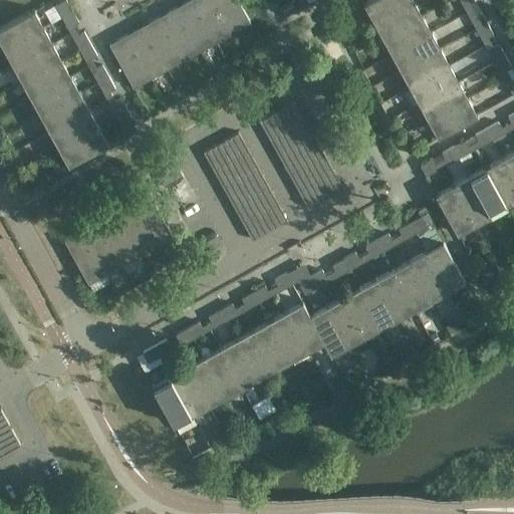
[(72,11),(66,0),(64,0),(55,5),(62,16),(72,11)]
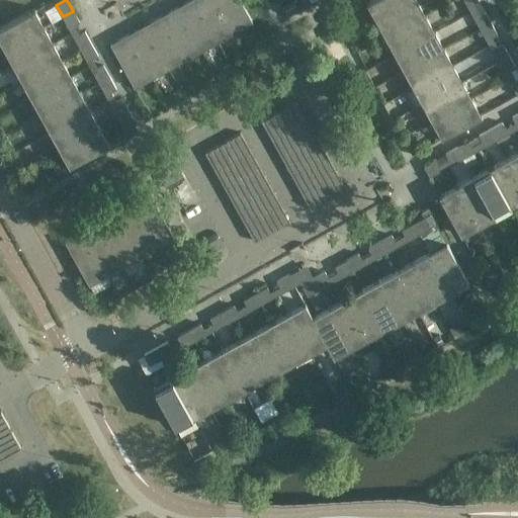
[(107,0),(84,0),(90,10),(107,0)]
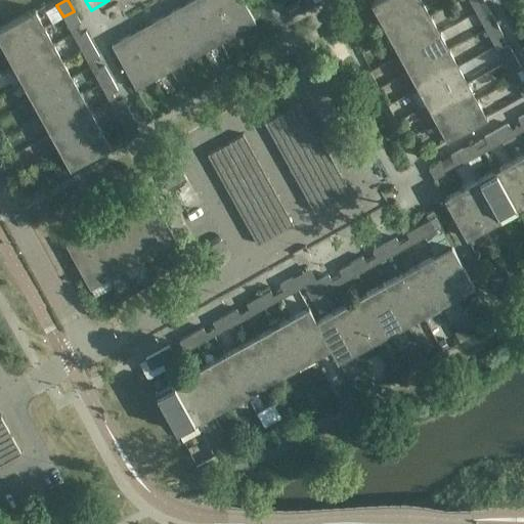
[(220,41),(197,0),(195,0),(180,9),(203,50),(220,41)]
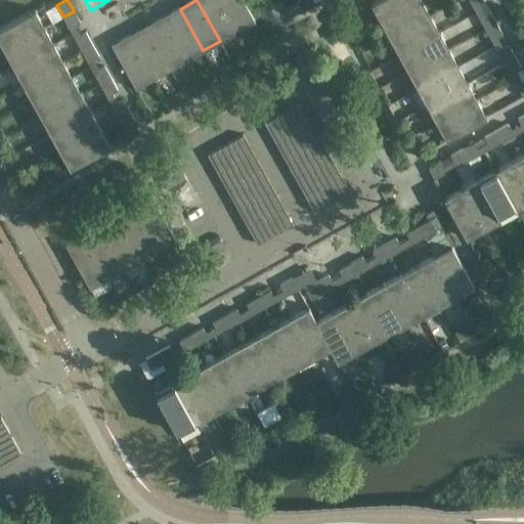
[(236,31),(219,0),(197,0),(220,41),(236,31)]
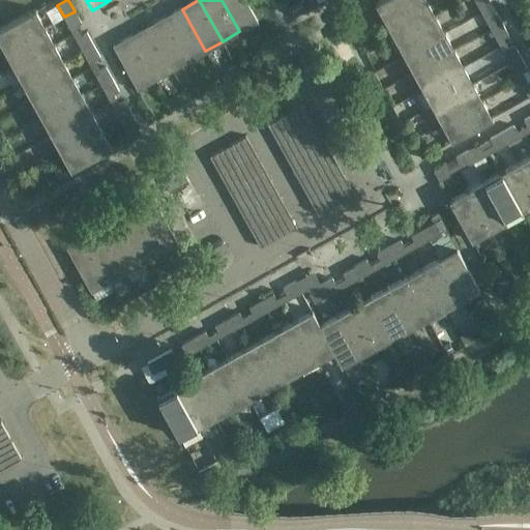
[(259,24),(245,0),(222,0),(239,31),(256,23),(257,24),(259,24)]
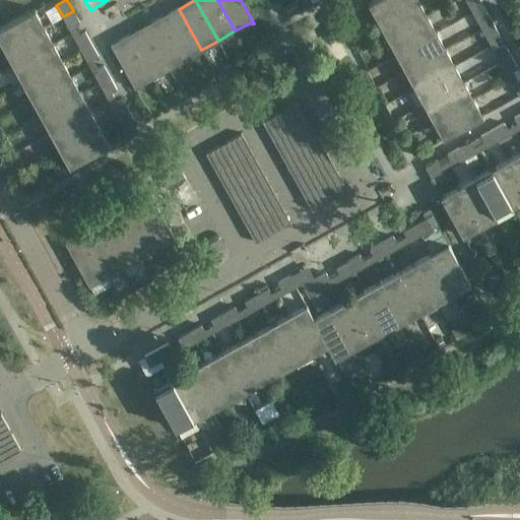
[(380,19),(414,0),(374,0),(368,3),(369,4),(371,3),(380,19)]
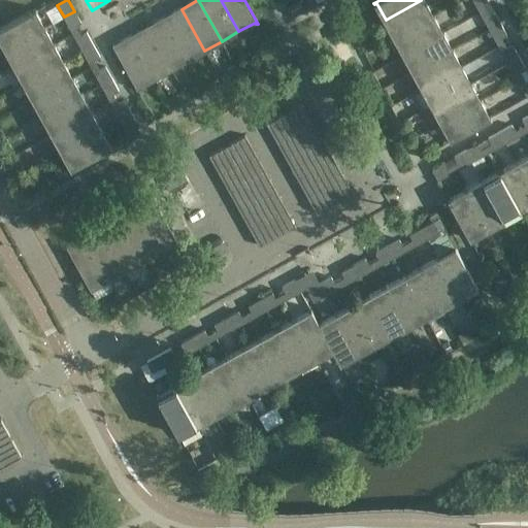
[(395,37),(432,17),(423,0),(421,0),(386,20),(395,37)]
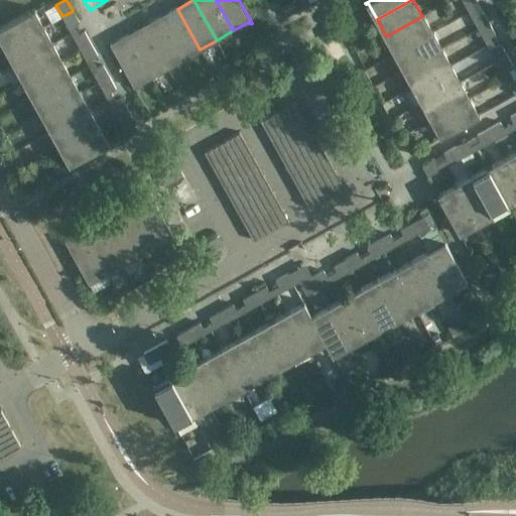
[(0,36),(6,47),(42,27),(33,11),(35,10),(34,9),(0,27),(0,36)]
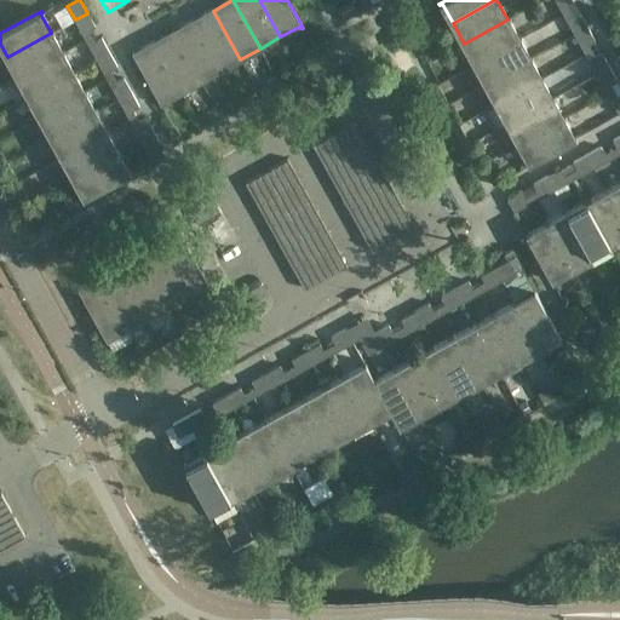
[(240,59),(213,11),(194,22),(220,70),(240,59)]
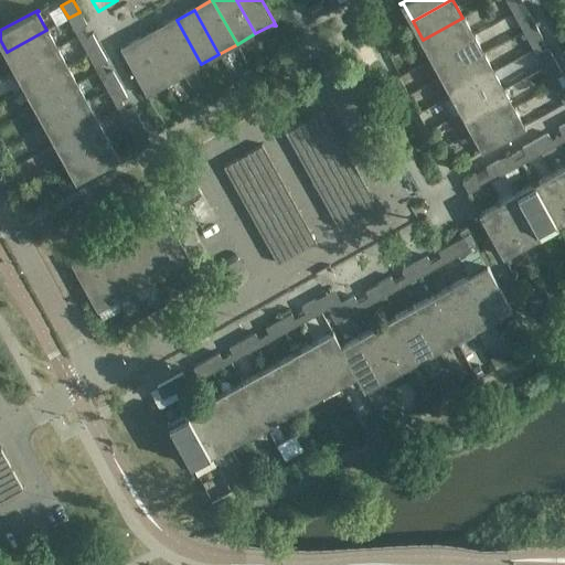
[(86,24),(80,12),(68,18),(75,31),(86,24)]
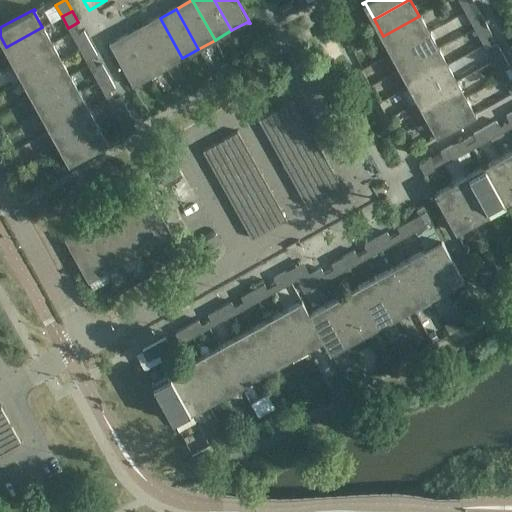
[(485,23),(478,11),(468,17),(474,28),(485,23)]
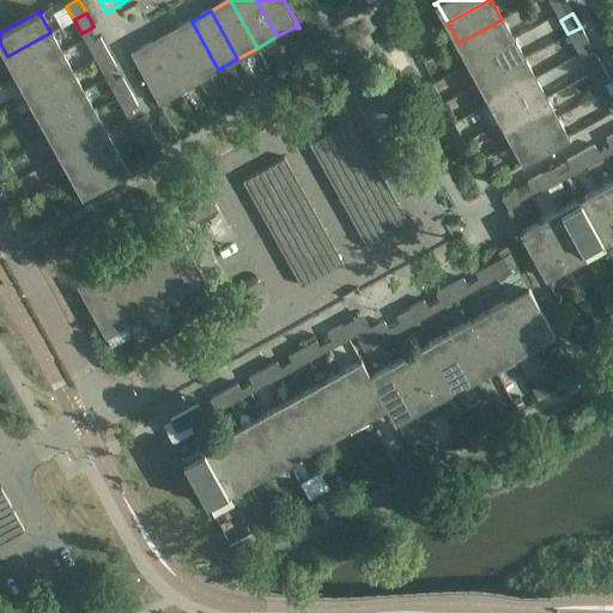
[(469,62),(513,38),(502,19),(459,43),(469,62)]
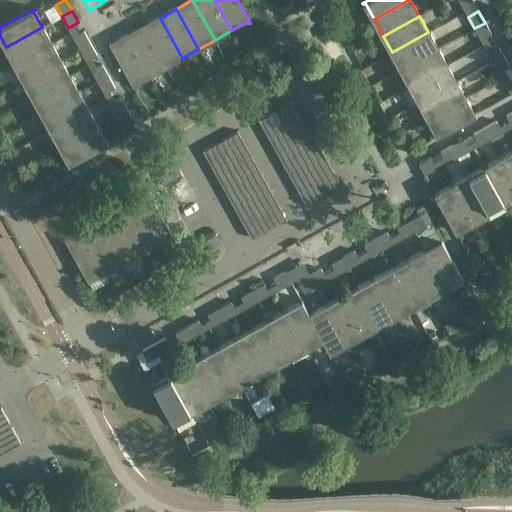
[(182,58),(160,18),(143,27),(165,67),(182,58)]
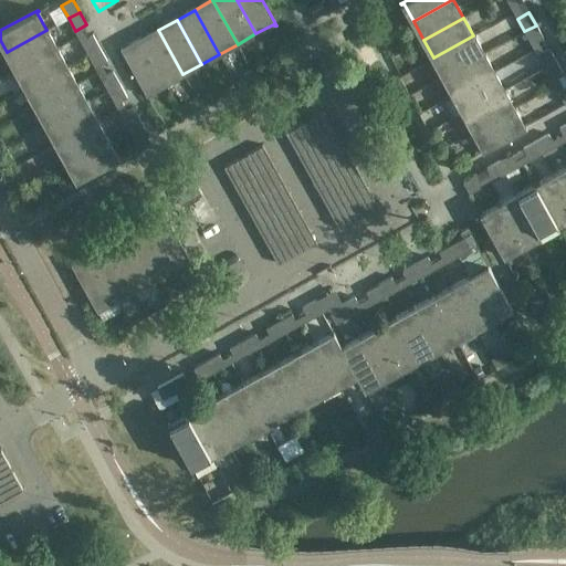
[(486,46),(510,35),(502,20),(479,31),(486,46)]
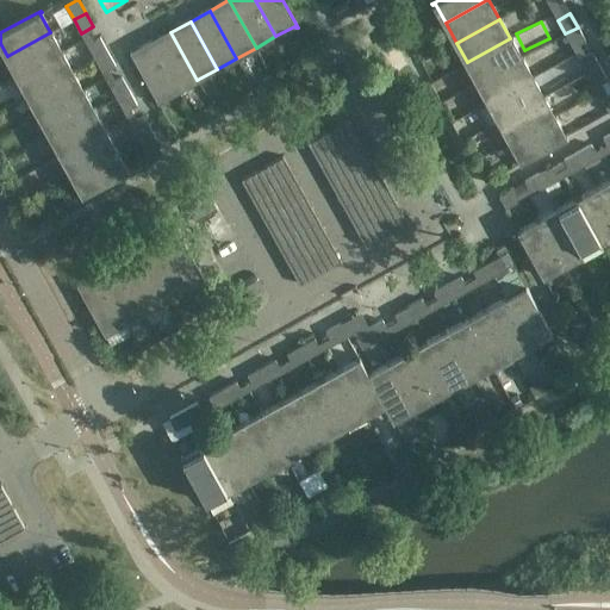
[(585,41),(578,27),(565,33),(573,48),(585,41)]
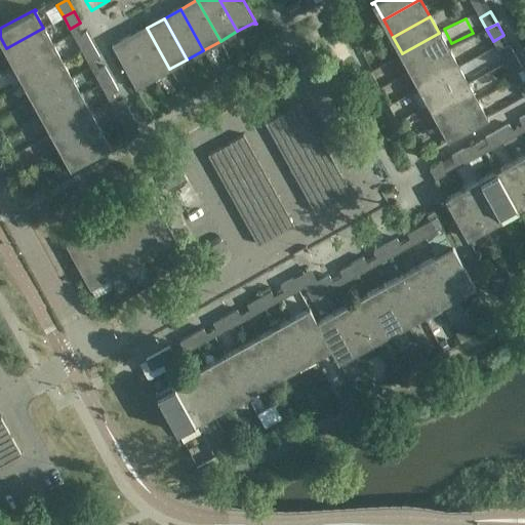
[(15,66),(52,45),(43,28),(6,48),(15,66)]
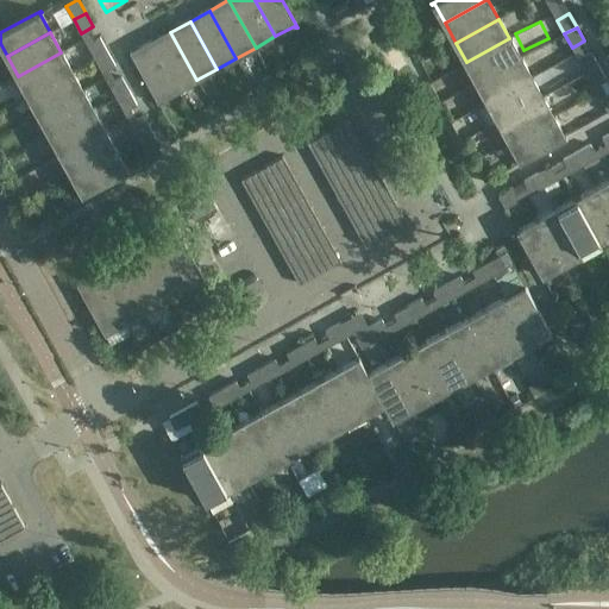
[(196,80),(170,32),(151,43),(177,90),(196,80)]
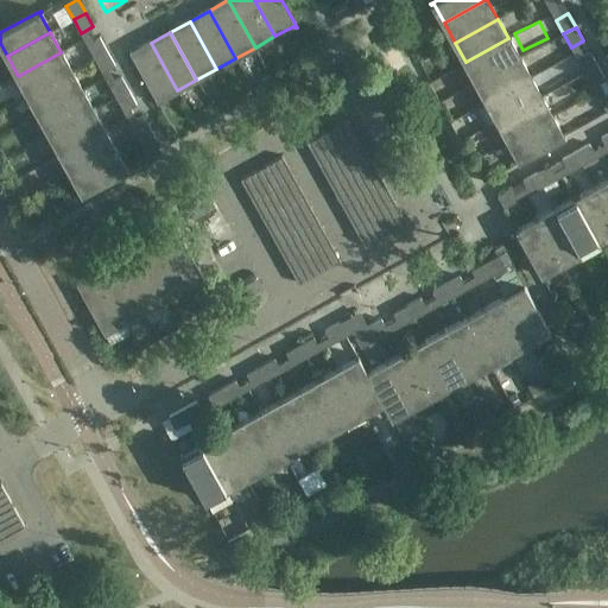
[(107,52),(100,38),(87,45),(95,58),(107,52)]
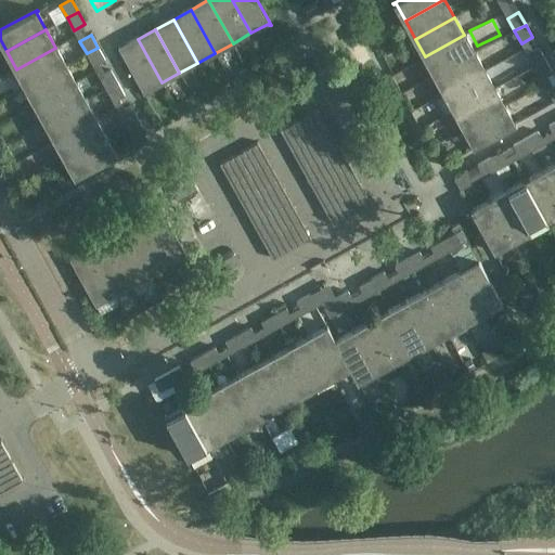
[(435,75),(474,53),(464,35),(425,56),(435,75)]
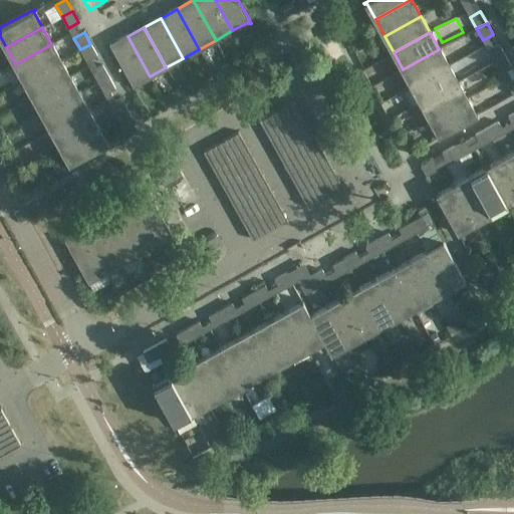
[(150,76),(127,36),(111,45),(110,43),(108,44),(134,87),(135,87),(134,85),(150,76)]
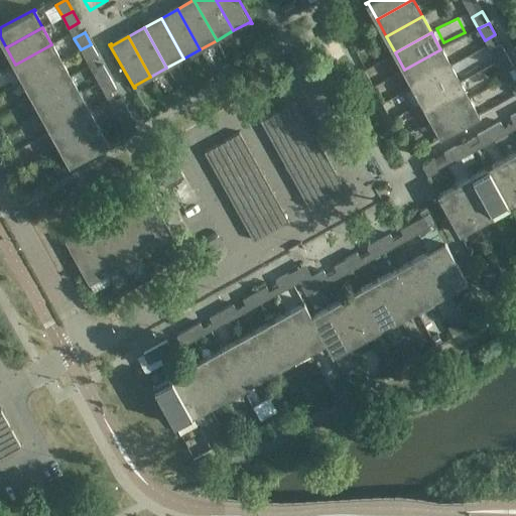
[(24,81),(60,60),(51,44),(15,65),(24,81)]
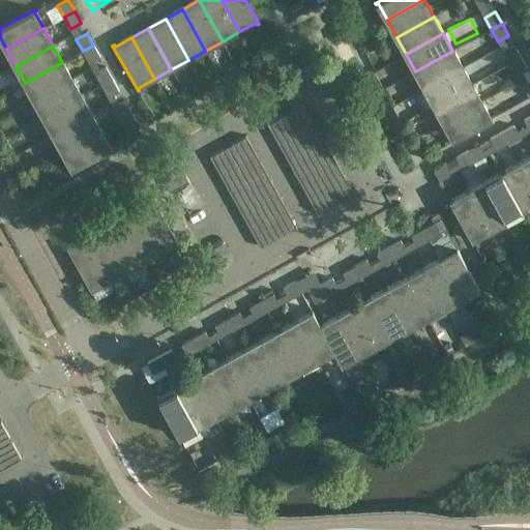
[(100,57),(93,46),(83,51),(89,63),(100,57)]
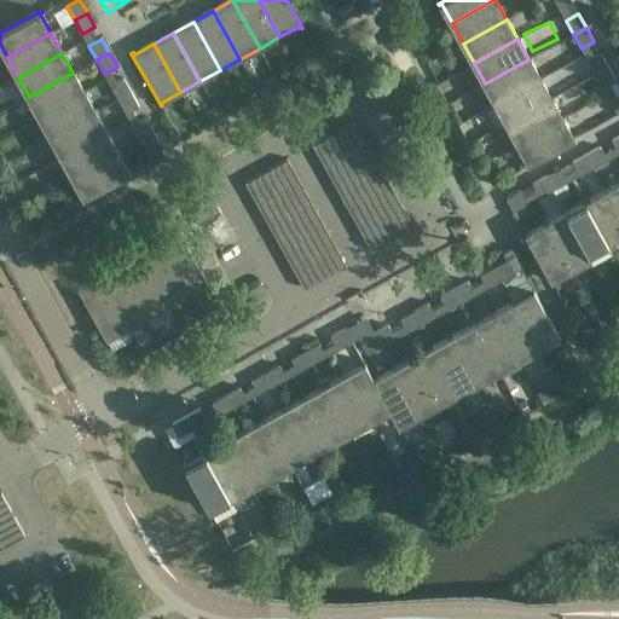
[(608,67),(601,53),(588,61),(595,74),(608,67)]
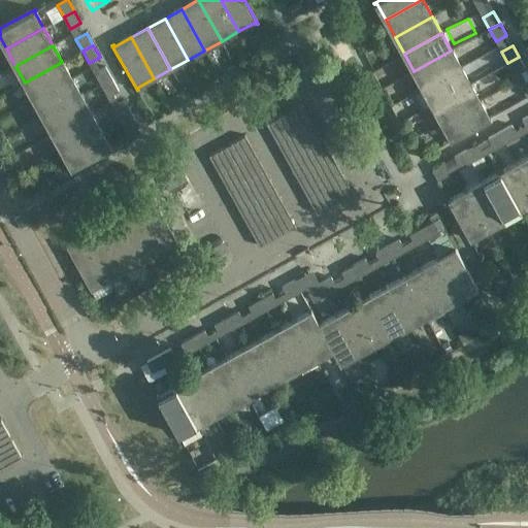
[(423,88),(461,67),(451,51),(414,71),(423,88)]
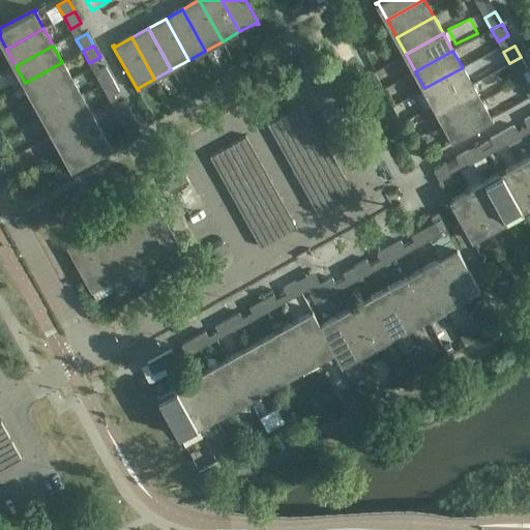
[(527,69),(521,57),(509,63),(517,76),(527,69)]
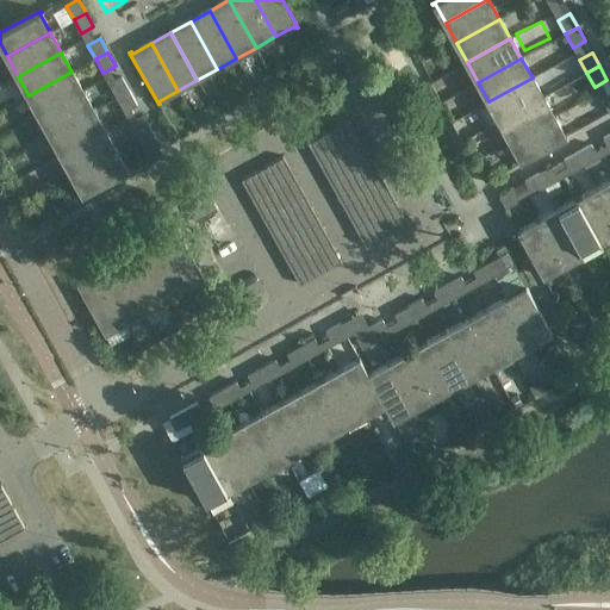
[(39,116),(82,92),(72,72),(29,95),(39,116)]
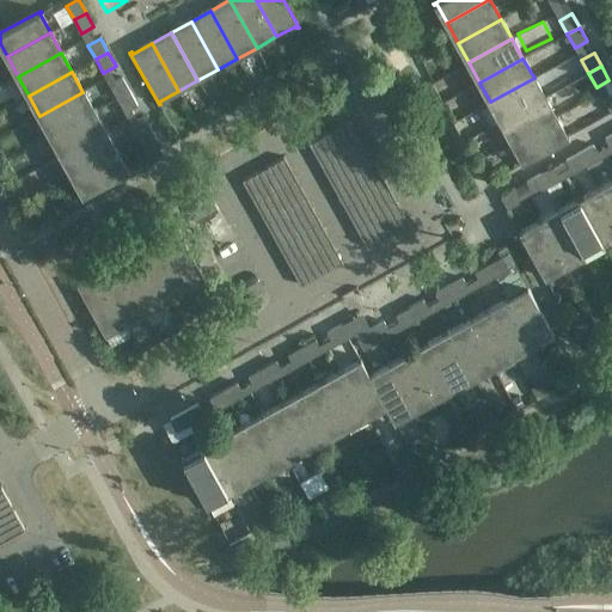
[(129,92),(122,78),(110,85),(117,98),(129,92)]
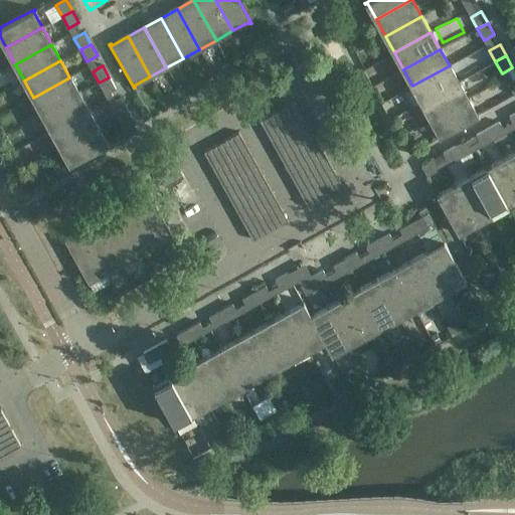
[(421,103),(459,82),(450,65),(412,86),(421,103)]
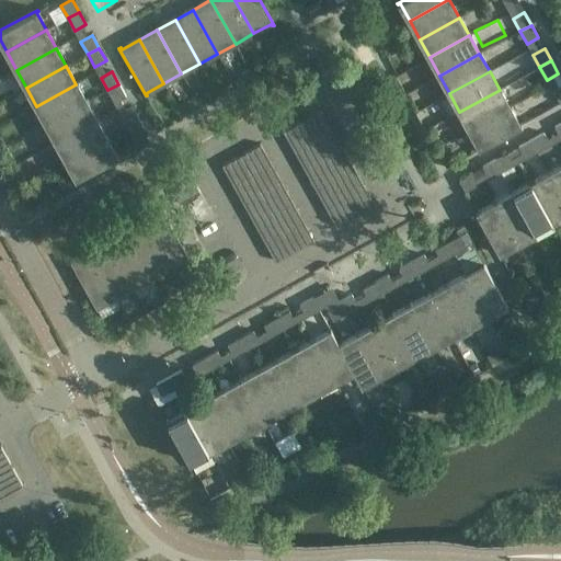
[(46,124),(87,102),(76,84),(36,106),(46,124)]
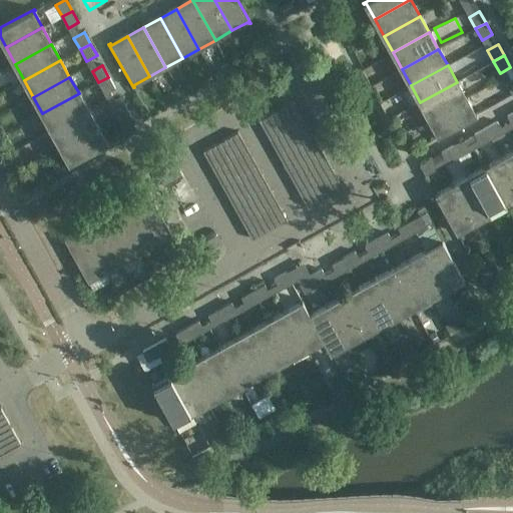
[(115,88),(108,77),(98,82),(104,94),(115,88)]
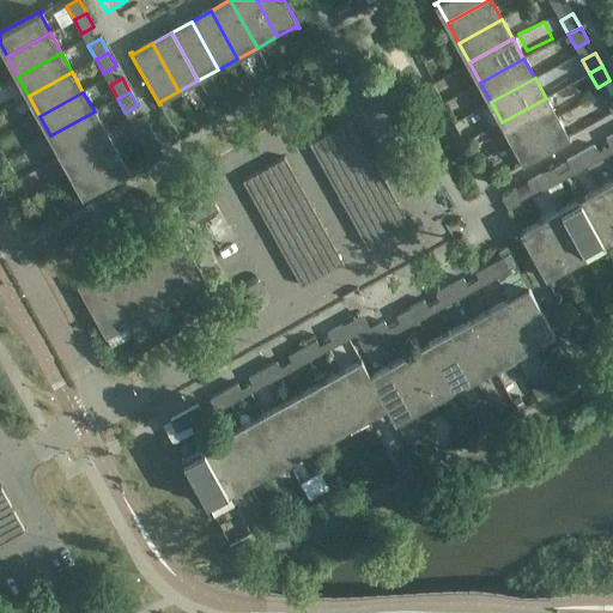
[(513,141),(557,117),(546,98),(502,122),(513,141)]
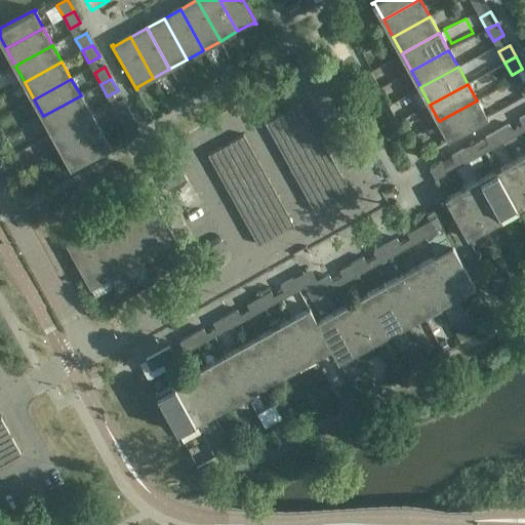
[(406,113),(420,108),(415,92),(401,96),(406,113)]
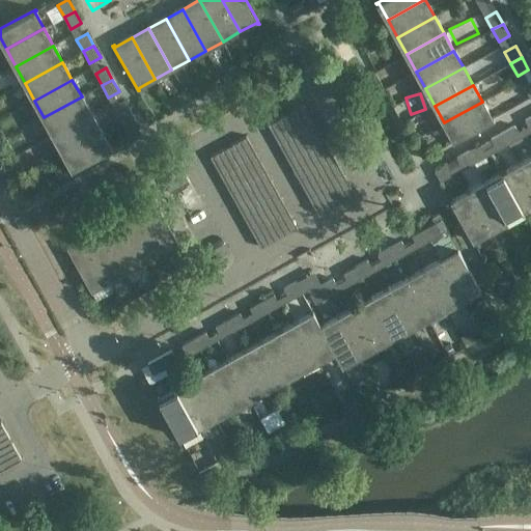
[(53,135),(91,113),(82,96),(44,117),(53,135)]
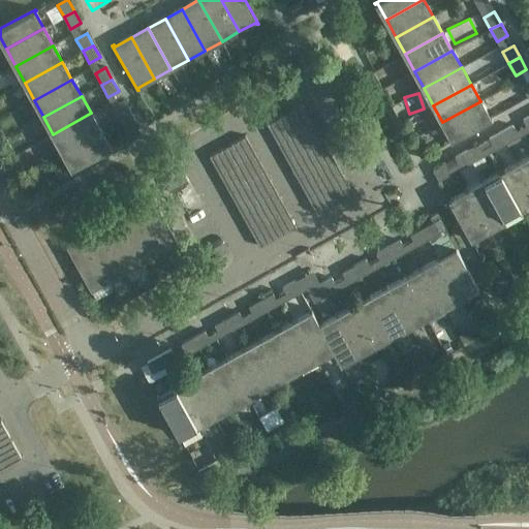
[(131,113),(124,101),(114,107),(120,119),(131,113)]
